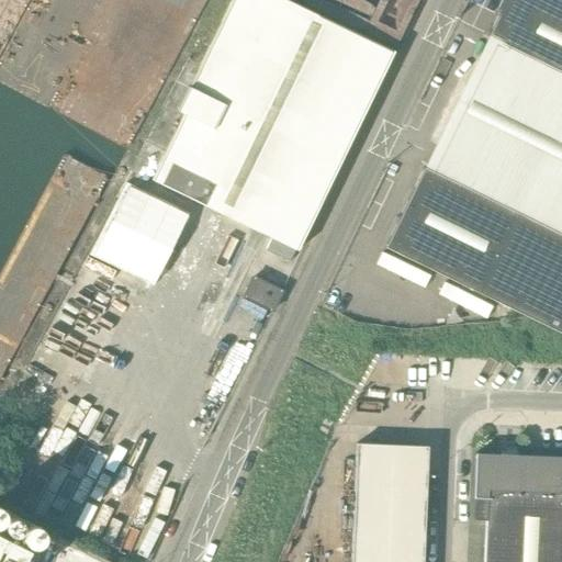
[(296,250),(394,52),(289,0),(232,0),(190,87),(189,86),(177,110),(183,113),(152,179),(233,218),(226,231),(267,250),(272,238),(296,250)]
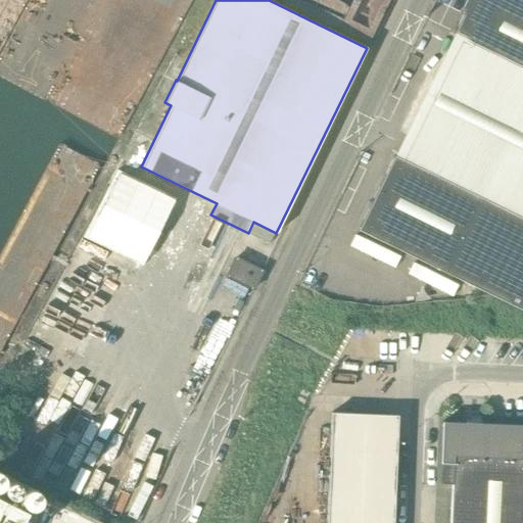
[(522,0),(470,0),(455,33),(522,65),(522,0)]
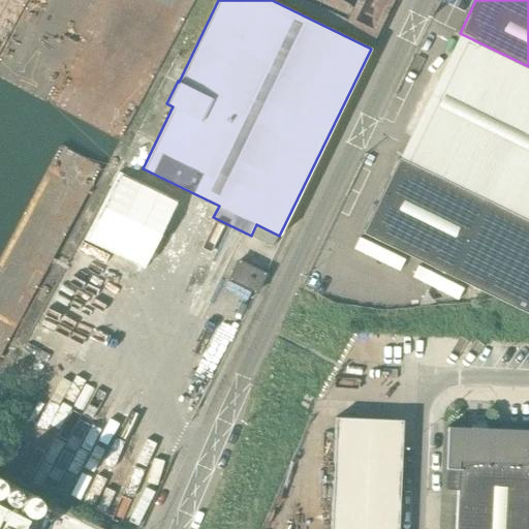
[(528,221),(398,158),(362,234),(528,314),(528,221)]
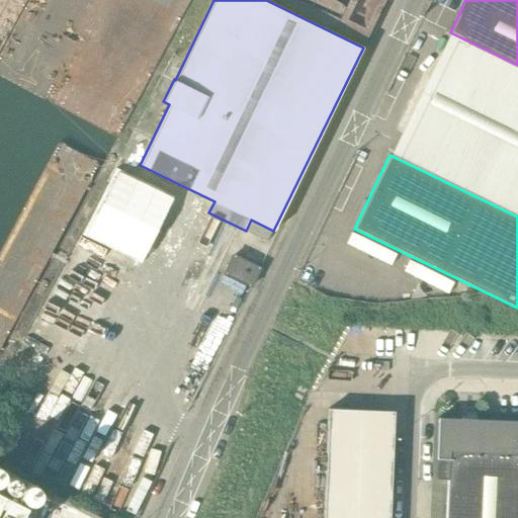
[(224,273),(250,286),(251,287),(260,269),(233,256),(224,273)]
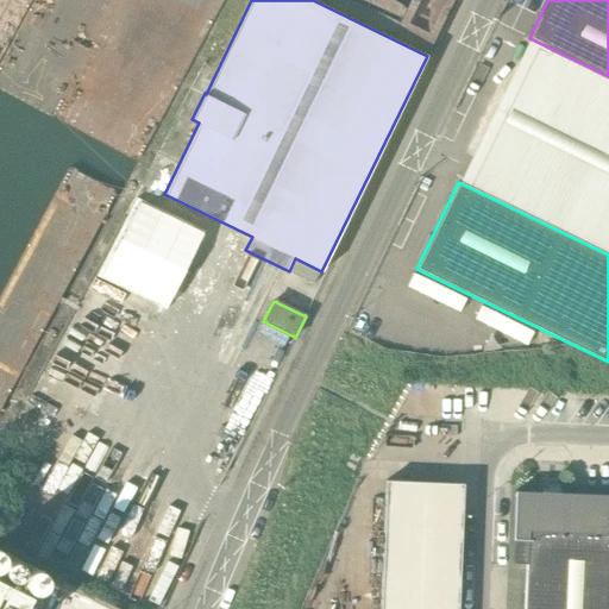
[(608,534),(608,495),(560,493),(560,478),(541,478),(540,493),(515,491),(514,493),(512,539),(513,539),(513,540),(514,540),(513,564),(526,564),(527,541),(527,531),(608,534)]
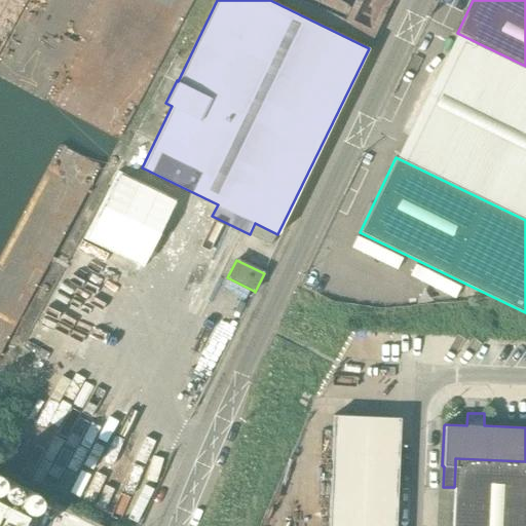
[(333,415),(328,525),(396,525),(401,418),(333,415)]
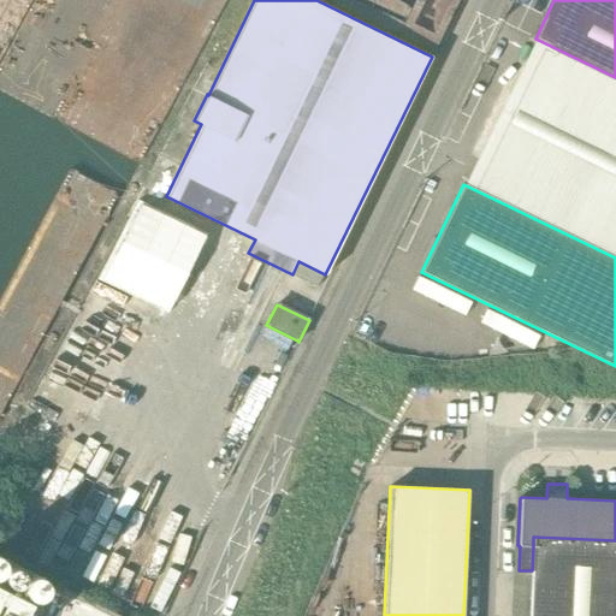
[(533,548),(532,570),(529,615),(615,615),(615,540),(533,537),(533,548)]
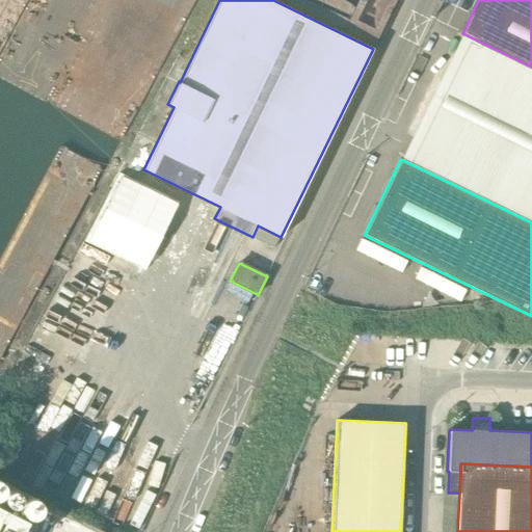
[(0,482),(0,531),(16,531),(24,514),(33,521),(42,504),(0,482)]
